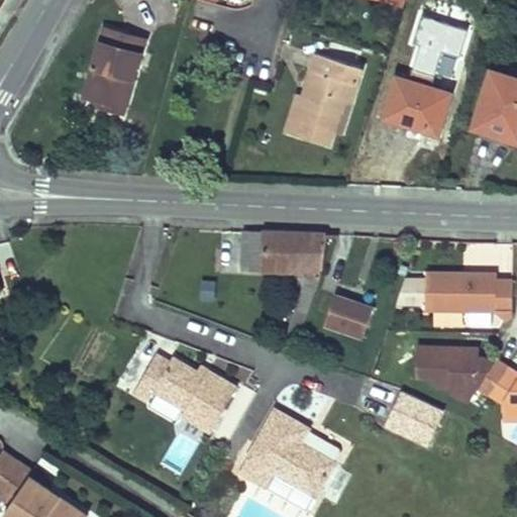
[(436,76),(443,49),(461,55),(470,28),(422,14),(406,67),(436,76)]
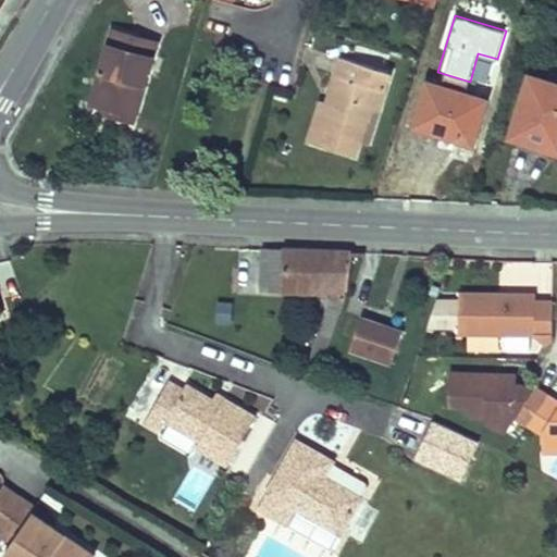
[(134,35),(114,29),(107,54),(151,67),(157,48),(133,40),(134,35)]
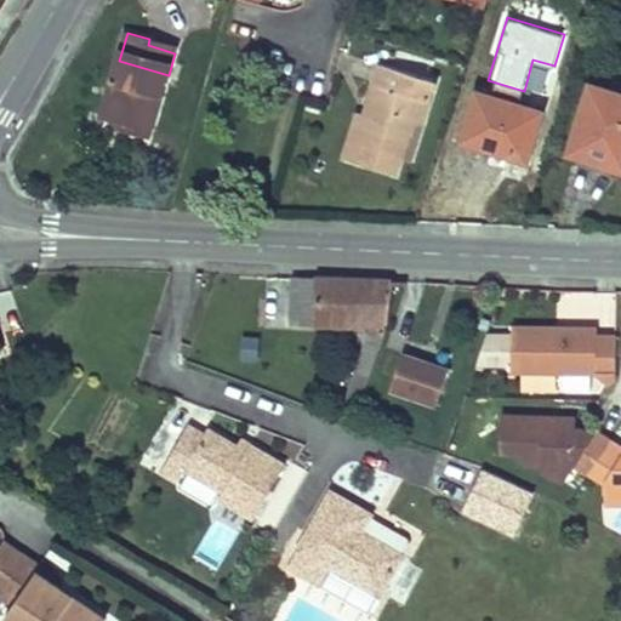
[(175,53),(177,47),(149,39),(148,45),(175,53)]
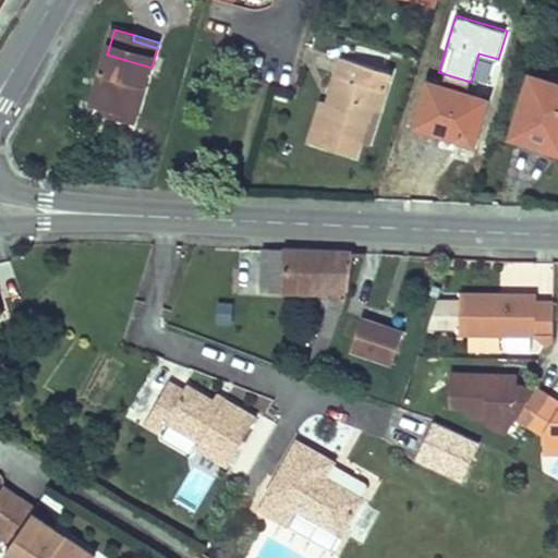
[(93,104),(110,108),(119,110),(117,118),(136,122),(152,68),(107,55),(93,104)]
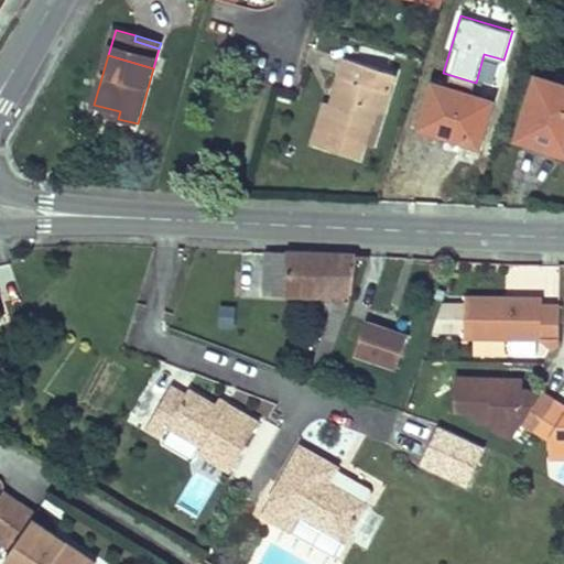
[(358,159),(364,141),(368,129),(377,131),(394,73),(346,57),(339,76),(346,78),(336,106),(327,102),(313,144),(358,159)]
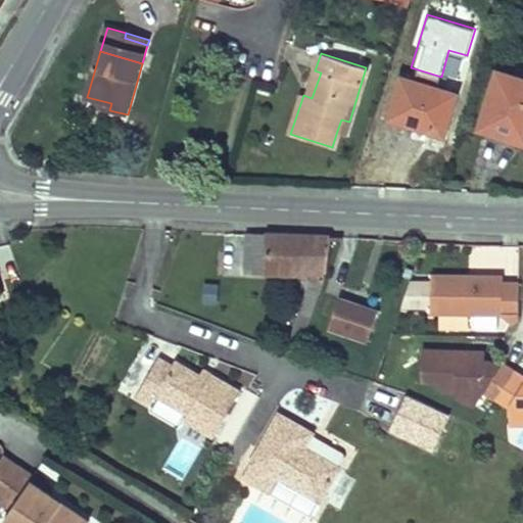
[(522,79),(495,70),(479,127),(522,140),(522,79)]
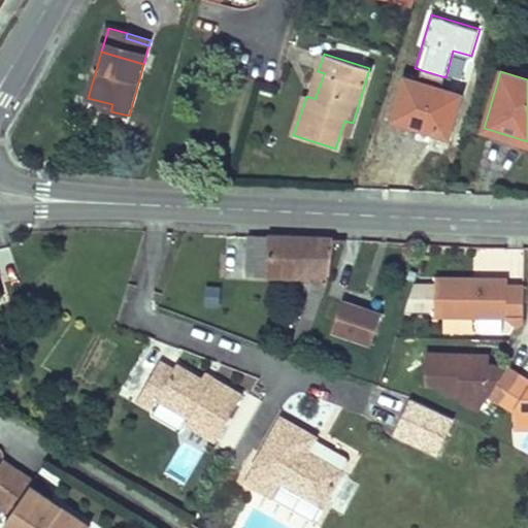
[(392,119),(433,132),(436,124),(451,128),(461,94),(405,77),(392,119)]
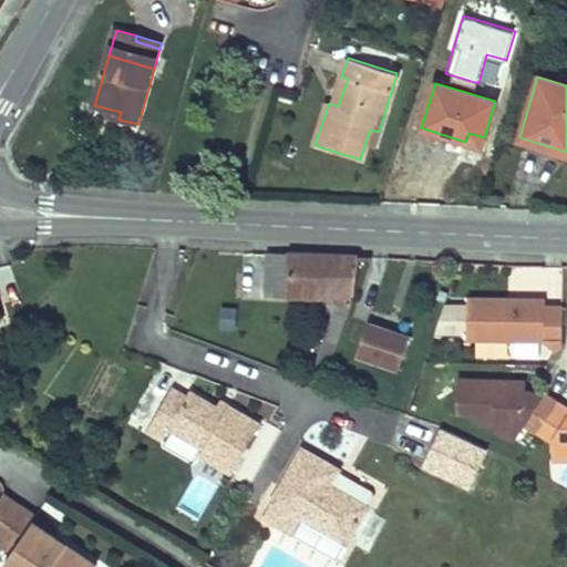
[(112,110),(110,117),(119,120),(121,112),(112,110)]
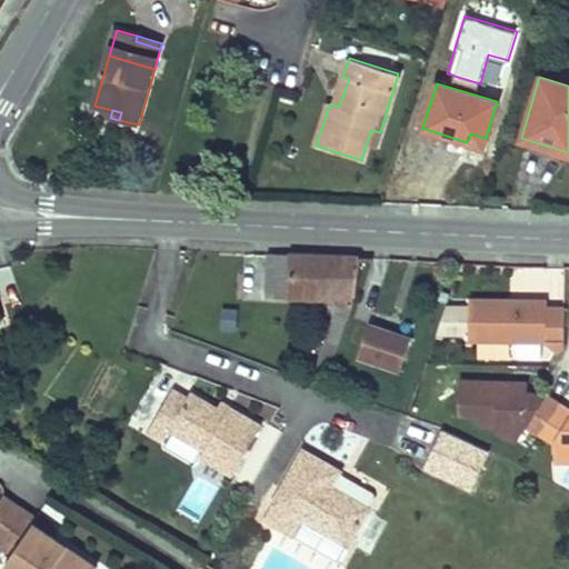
[(371,130),(367,142),(376,145),(380,132),(371,130)]
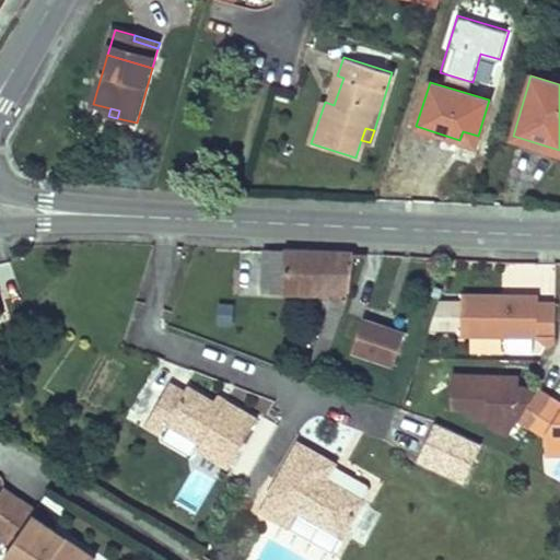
[(463,131),(459,140),(475,144),(478,136),(463,131)]
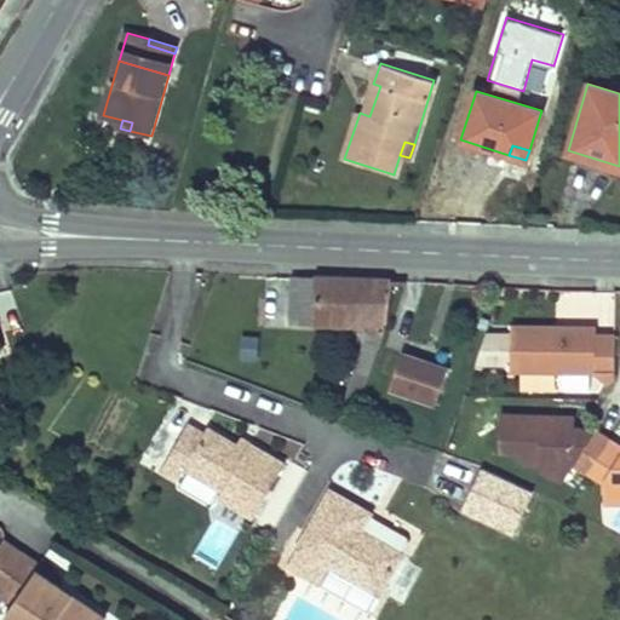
[(333,280),(291,279),(290,322),(340,327),(366,325),(368,336),(344,412),(336,409),(333,415),(351,423),(362,392),(386,325),(391,282),(333,280)]
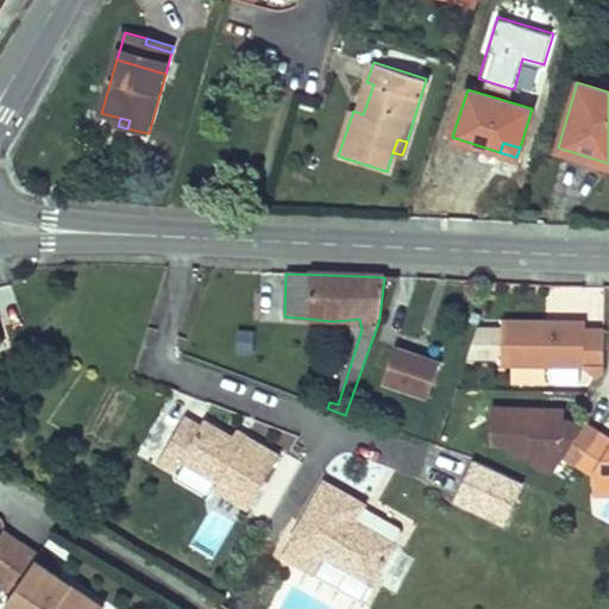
[(472,324),(472,360),(500,360),(500,324),(472,324)]
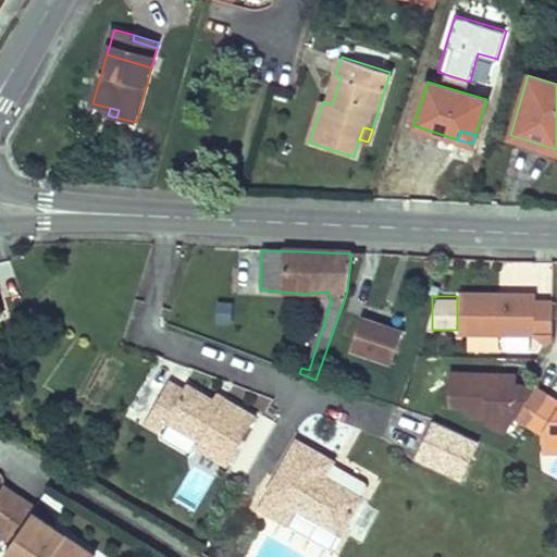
[(535,339),(546,351),(553,346),(554,299),(527,298),(527,306),(519,305),(519,298),(460,297),(459,337),(502,338),(535,339)]
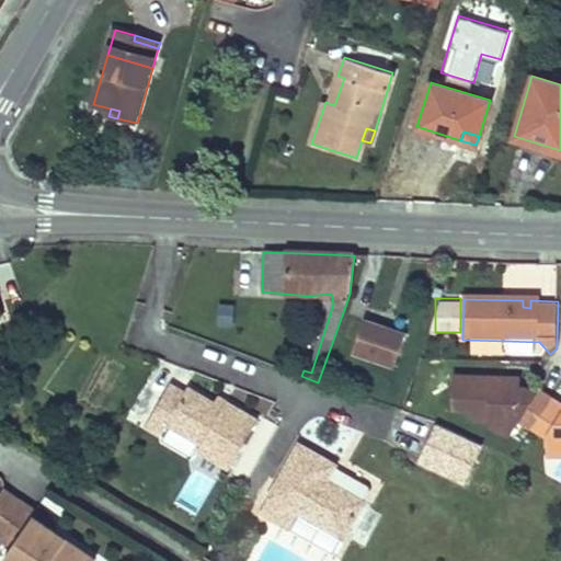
[(218,302),(217,323),(233,324),(235,304),(218,302)]
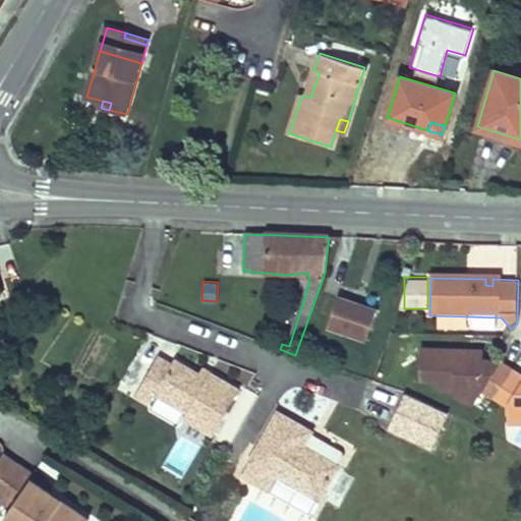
[(340,298),(330,329),(367,341),(378,310),(340,298)]
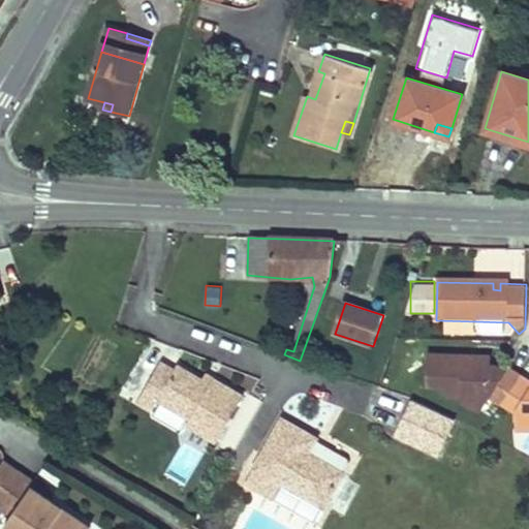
[(473,358),(473,365),(466,365),(466,358),(425,356),(424,389),(443,389),(443,398),(459,398),(459,404),(481,404),(487,397),(500,406),(519,375),(506,367),(501,373),(494,369),(489,369),(489,359),(473,358)]
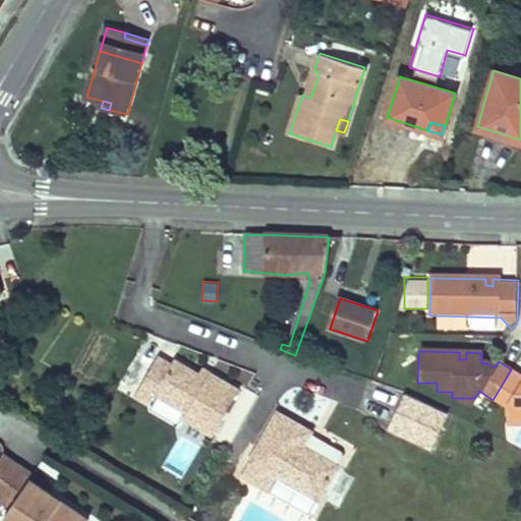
[(208,382),(199,378),(174,363),(171,367),(158,360),(136,399),(150,407),(156,397),(188,415),(186,421),(215,438),(239,393),(211,377),(208,382)]
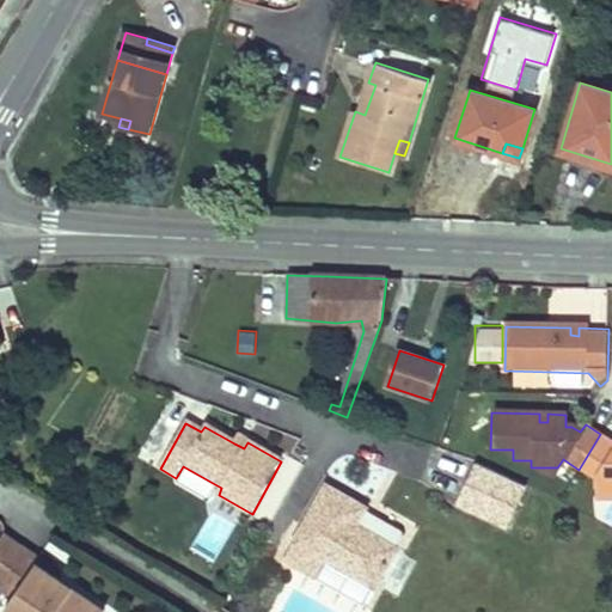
[(611,501),(611,442),(600,434),(579,470),(594,481),(593,501),(611,501)]
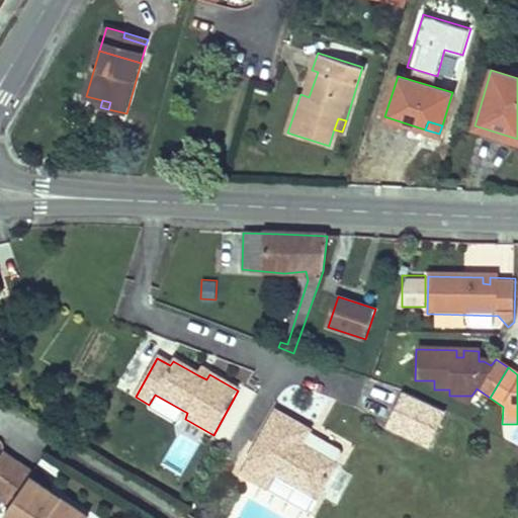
[(201,369),(198,375),(206,379),(209,374),(201,369)]
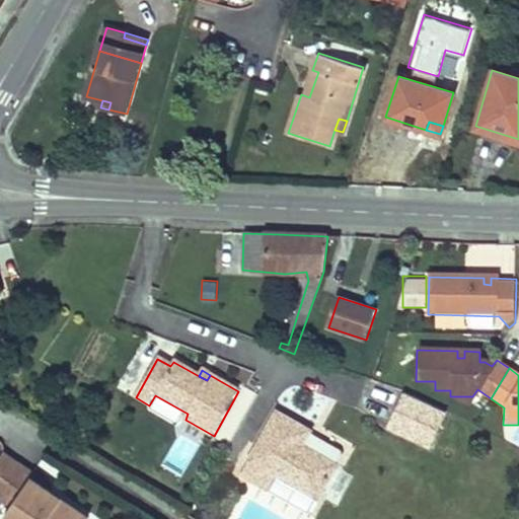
[(402,391),(387,430),(432,447),(447,410),(402,391)]
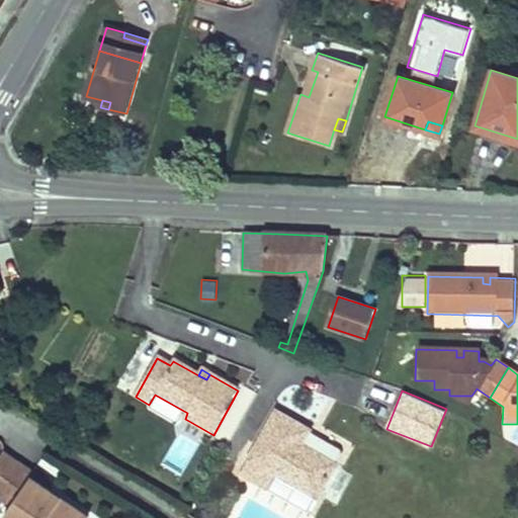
[(344,450),(275,412),(240,477),(269,493),(277,477),(317,500),(344,450)]
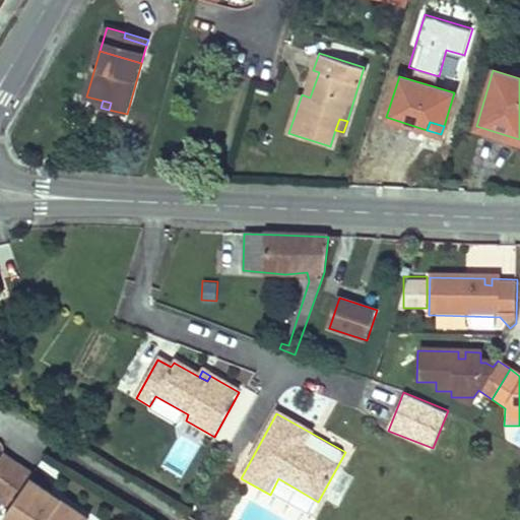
[(34,473),(3,454),(0,457),(0,495),(13,504),(6,516),(11,519),(86,519),(89,515),(31,478),(34,473)]
